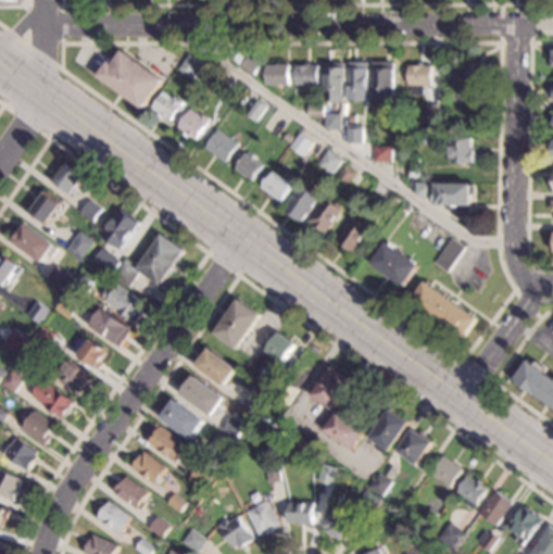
[(240,55),(236,63),(223,57),(227,48),(240,55)]
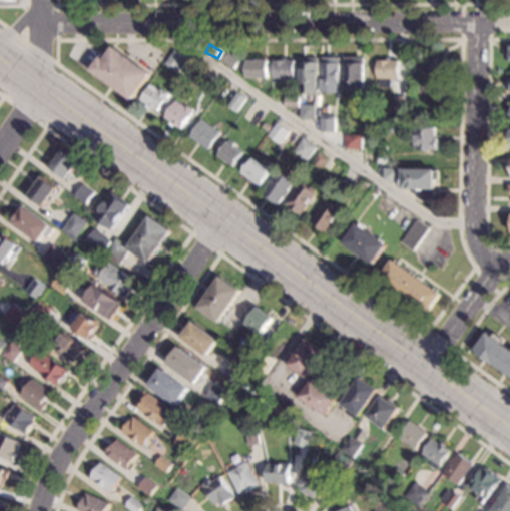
[(148,72),(129,98),(88,69),(98,55),(102,58),(111,45),(148,72)]
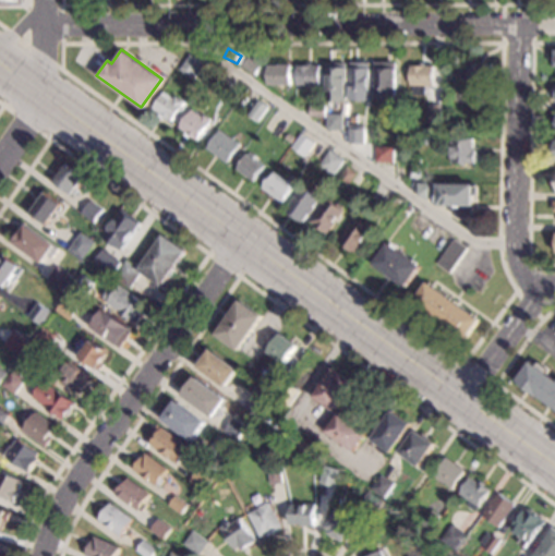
[(198,58),(189,71),(180,65),(190,51),(198,58)]
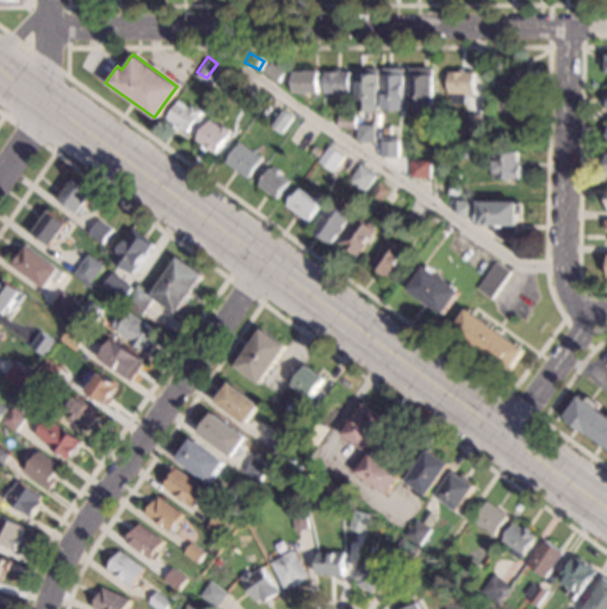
[(282,72),(274,81),(260,71),(267,61),(282,72)]
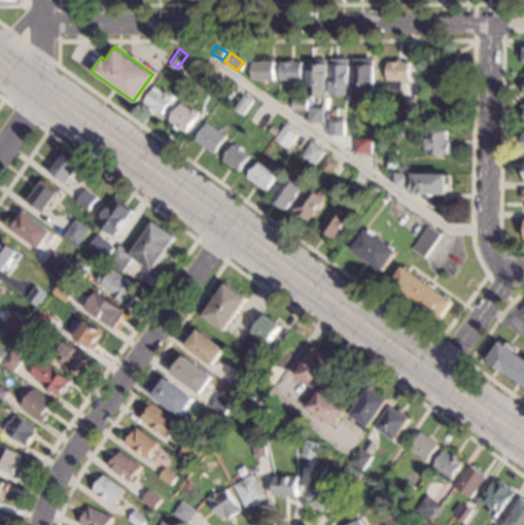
[(346,94),(327,94),(327,58),(346,58),(346,94)]
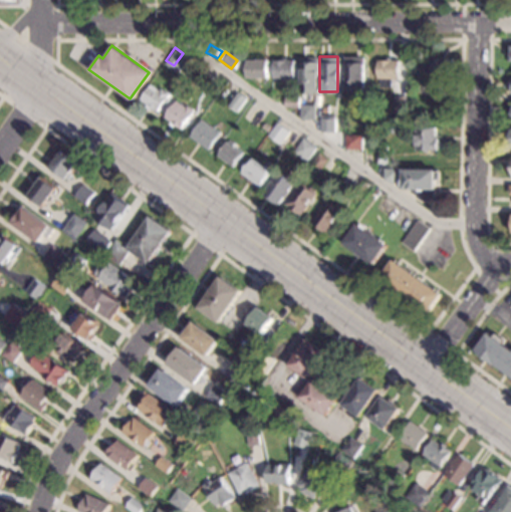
[(361,90),(359,90),(359,94),(350,94),(350,91),(342,91),(342,56),(361,56),(361,90)]
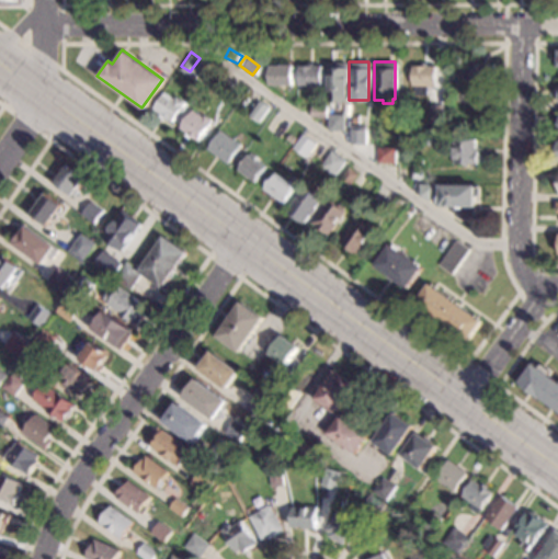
[(491,63),(490,80),(469,79),(469,78),(460,77),(460,61),(491,63)]
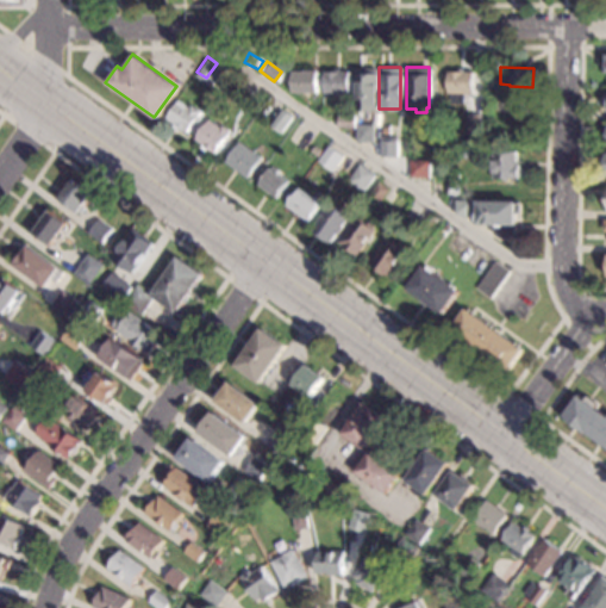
[(375,110),(354,109),(354,68),(376,68),(375,110)]
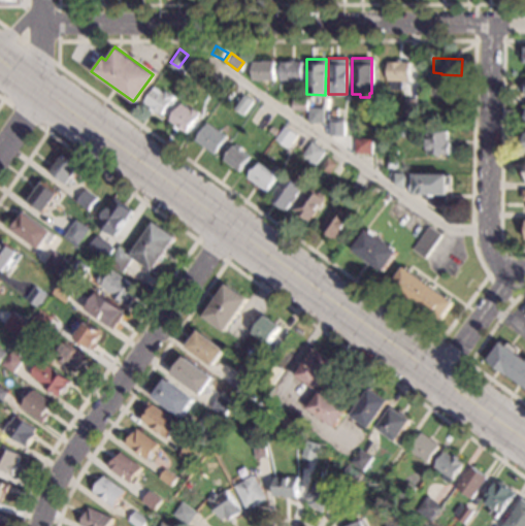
[(398,61),(406,61),(406,80),(400,80),(400,89),(388,88),(388,79),(385,79),(385,61),(394,61),(394,59),(398,59),(398,61)]
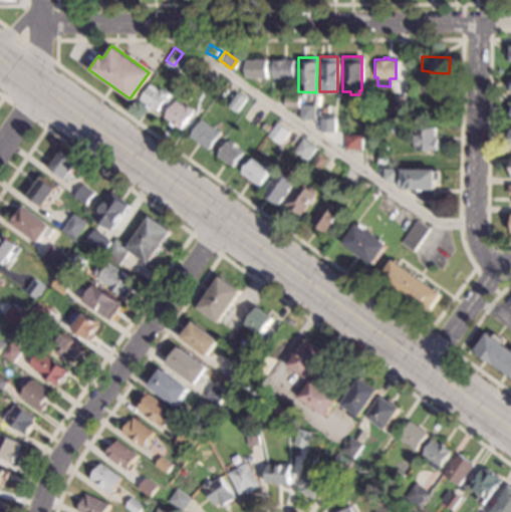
[(264,77),(243,76),(243,59),(264,58),(264,77)]
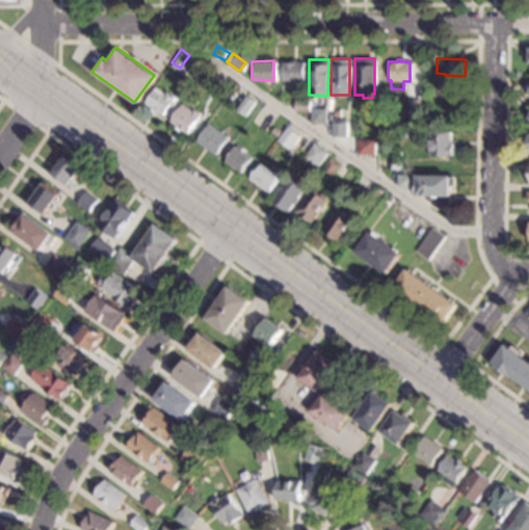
[(301,80),(280,80),(280,61),(301,61),(301,80)]
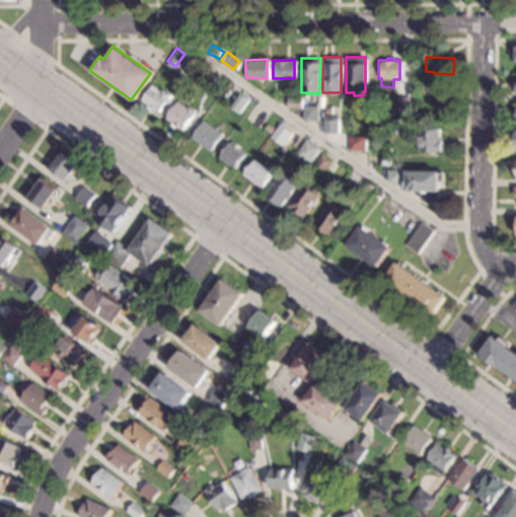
[(420,75),(410,75),(410,67),(420,66),(420,75)]
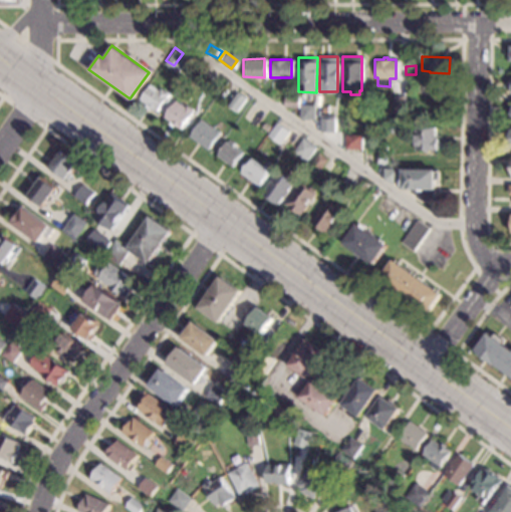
[(445,94),(428,94),(429,79),(445,79),(445,94)]
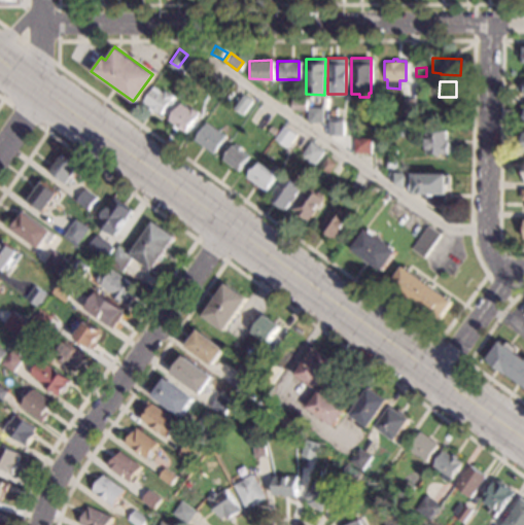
[(170,98),(169,99),(171,100),(169,104),(166,102),(159,113),(141,101),(152,85),(170,98)]
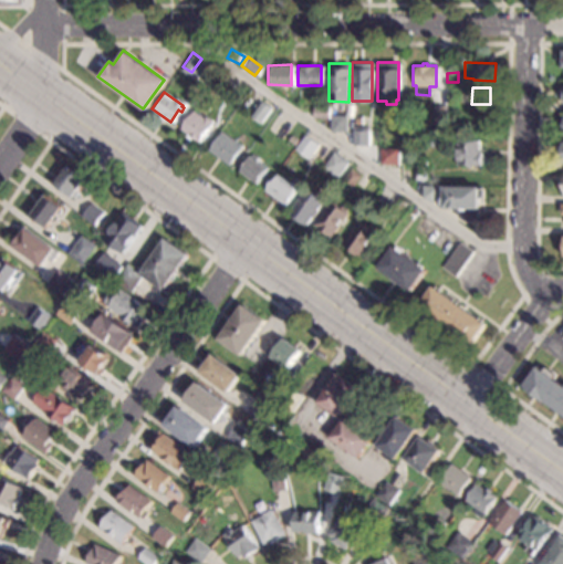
[(268,107),(258,122),(248,115),(259,101),(268,107)]
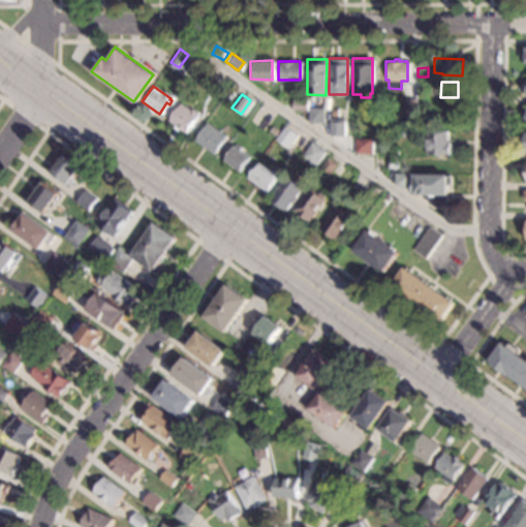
[(414,98),(413,116),(402,115),(403,98),(414,98)]
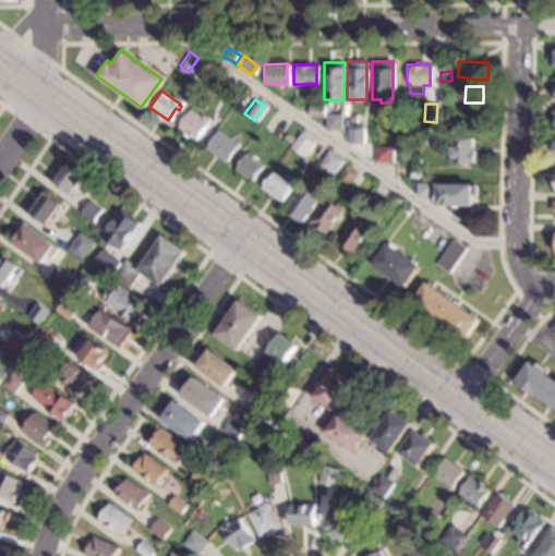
[(323,116),(306,116),(306,105),(323,105),(323,116)]
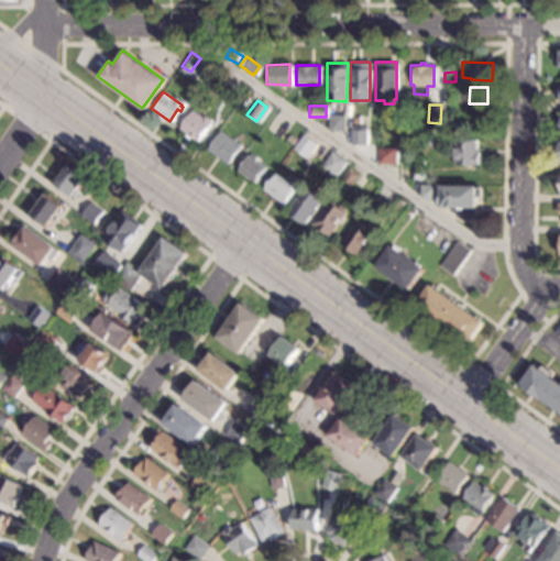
[(201,117),(202,114),(209,120),(208,121),(209,122),(196,140),(178,128),(191,109),(201,117)]
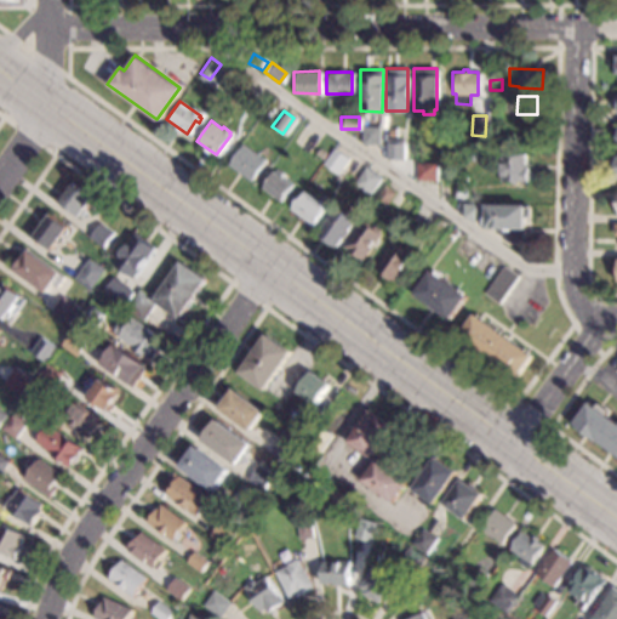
[(377,143),(360,143),(360,126),(377,126),(377,143)]
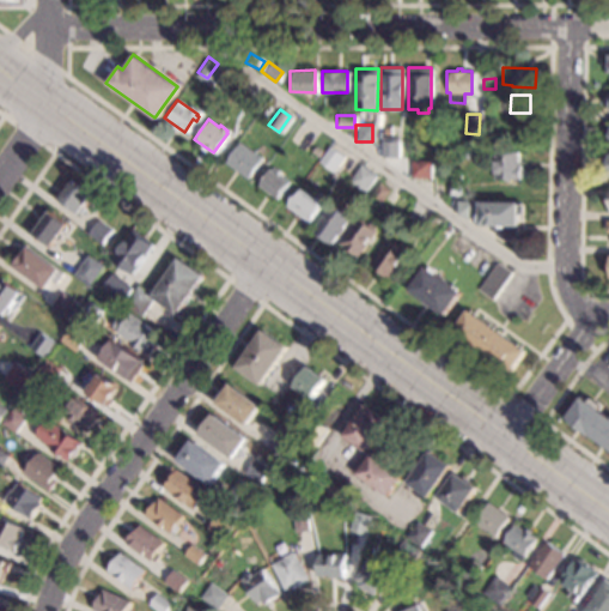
[(396,157),(379,157),(379,137),(396,137),(396,157)]
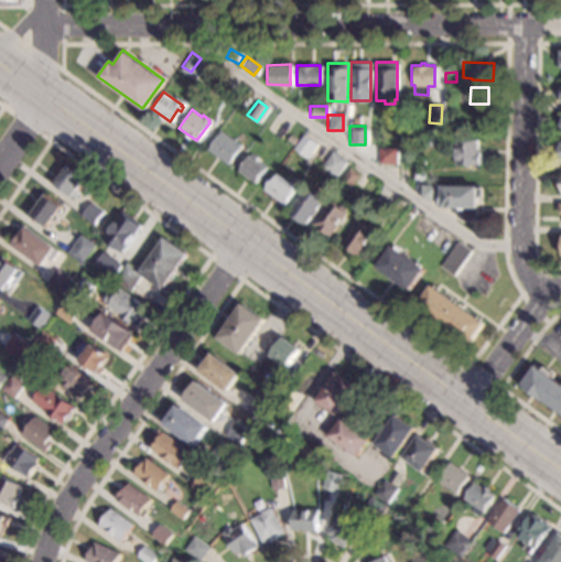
[(240,144),(227,163),(206,149),(219,130),(240,144)]
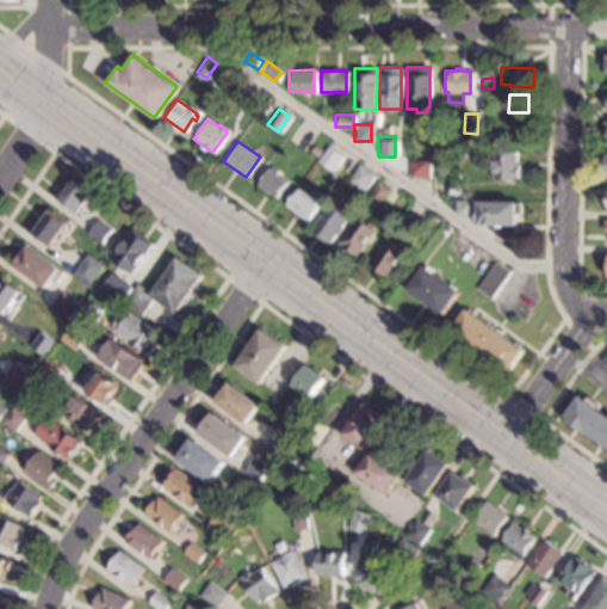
[(327,145),(341,154),(329,171),(315,160),(327,145)]
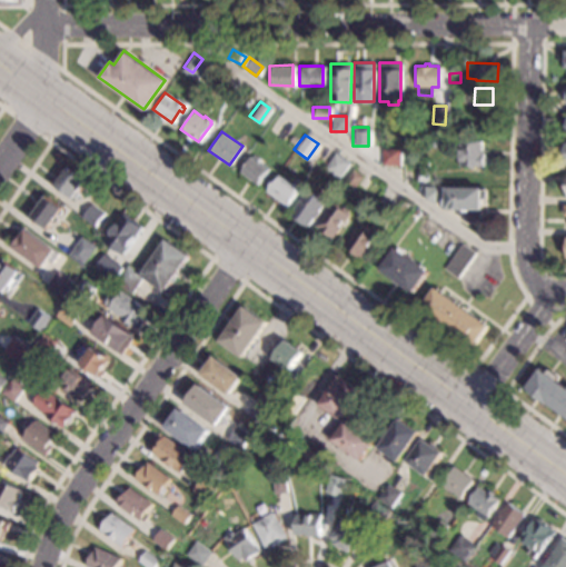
[(478,152),(482,152),(482,166),(457,165),(457,139),(478,140),(478,152)]
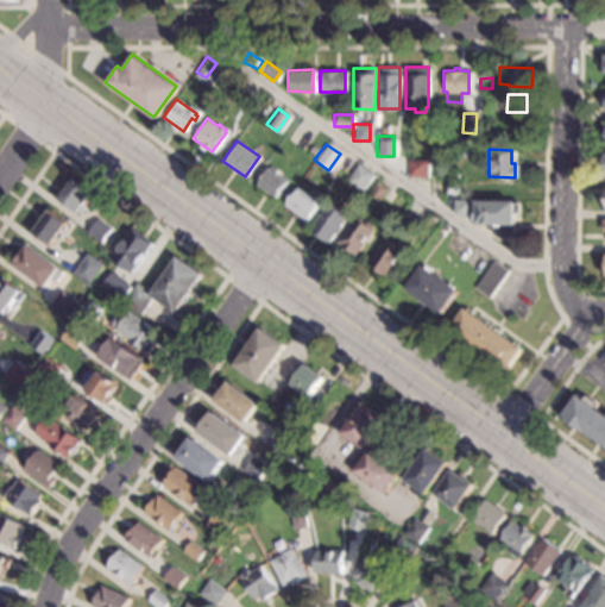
[(426,176),(407,176),(407,158),(426,158),(426,176)]
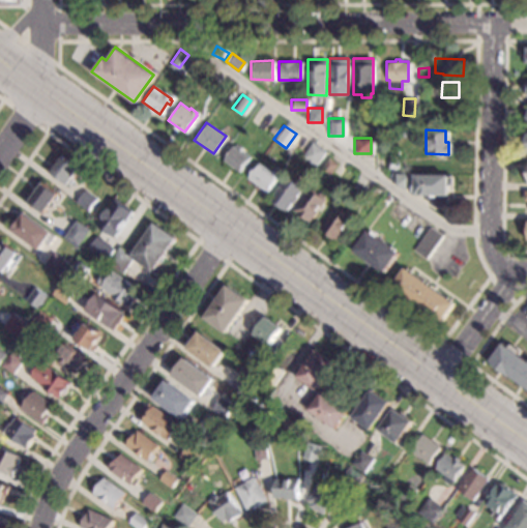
[(323,151),(313,166),(299,155),(311,142),(323,151)]
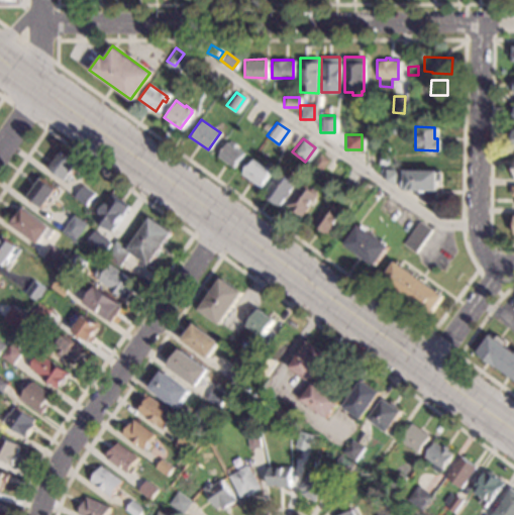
[(233,143),(232,145),(242,152),(232,167),(217,156),(226,141),(227,142),(229,140),(233,143)]
